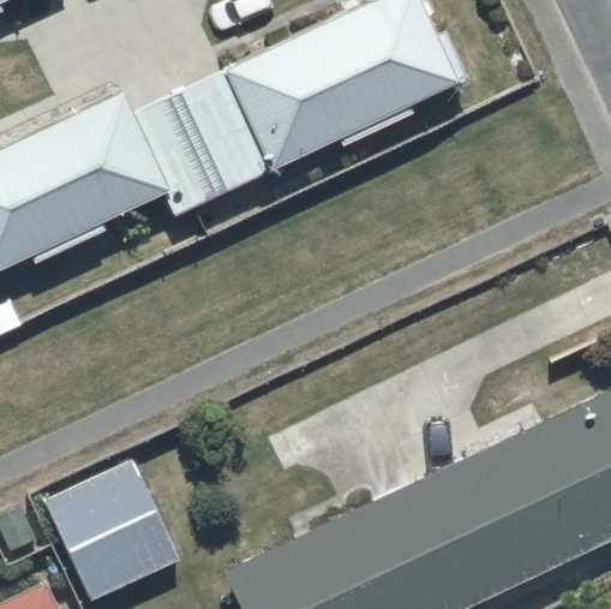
[(125,95),(0,153),(0,269),(33,255),(36,263),(107,231),(103,221),(167,191),(178,215),(291,162),(297,175),(323,162),(318,150),(340,139),(345,148),(415,114),(411,105),(468,77),(448,33),(438,36),(421,0),(388,0),(136,118),(125,95)]
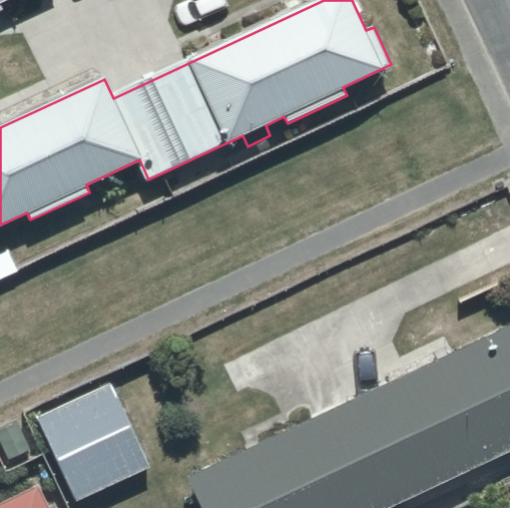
[(0,0),(0,13),(6,10),(3,3),(8,0),(0,0)]
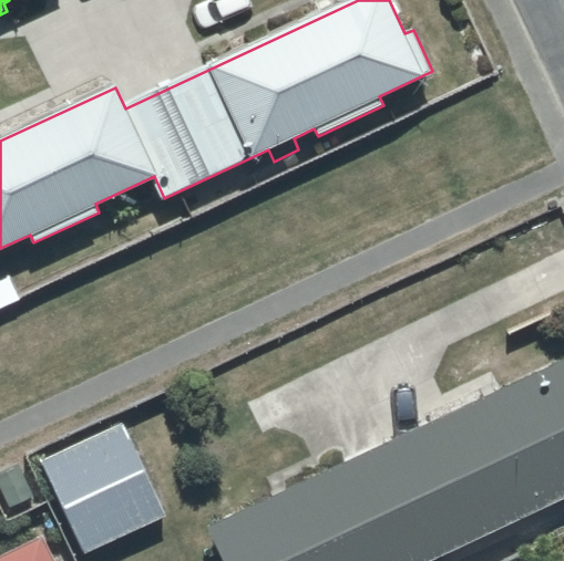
[(563,359),(209,527),(225,560),(431,560),(563,498),(563,359)]
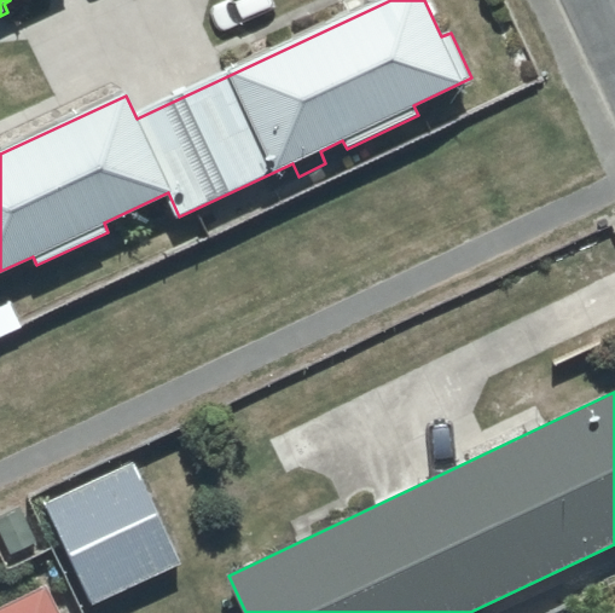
[(131,460),(44,503),(93,605),(180,561),(131,460)]
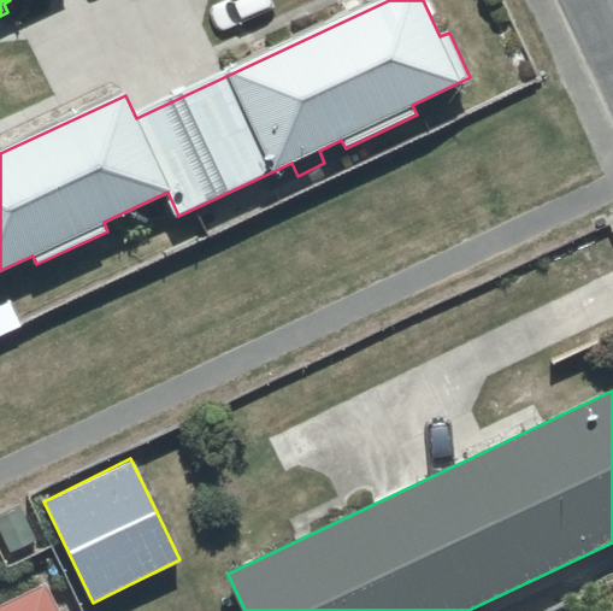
[(59,610),(47,583),(0,605),(0,610),(59,610)]
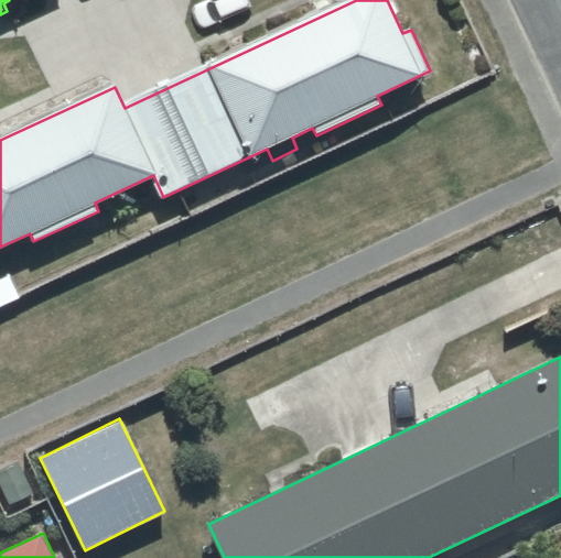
All buildings are outlined.
